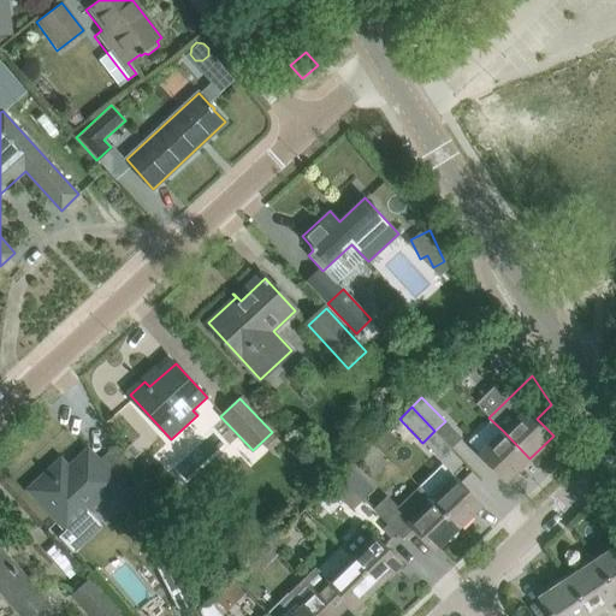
[(503,431),(479,454),(507,481),(529,458),(503,431)]
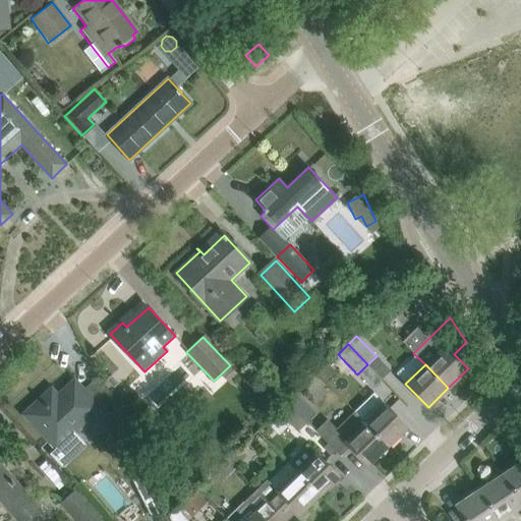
[(51,389),(23,414),(56,449),(100,407),(74,380),(58,395),(51,389)]
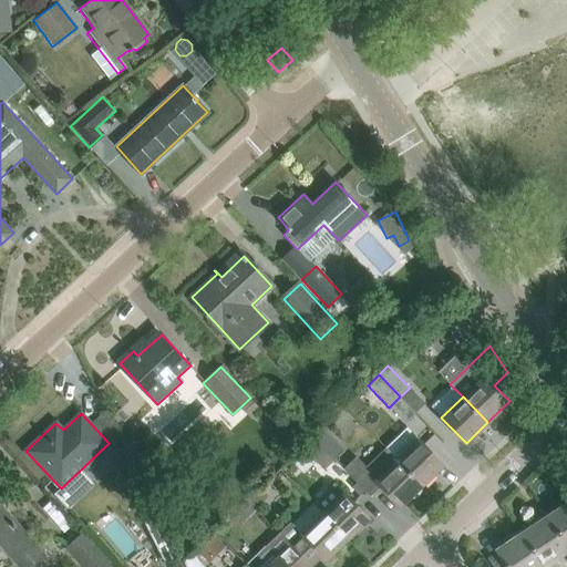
[(322,429),(312,437),(334,460),(344,451),(322,429)]
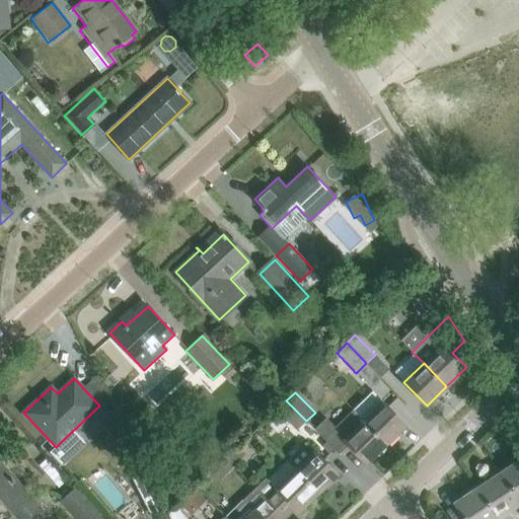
[(296,431),(306,421),(286,400),(277,411),(296,431)]
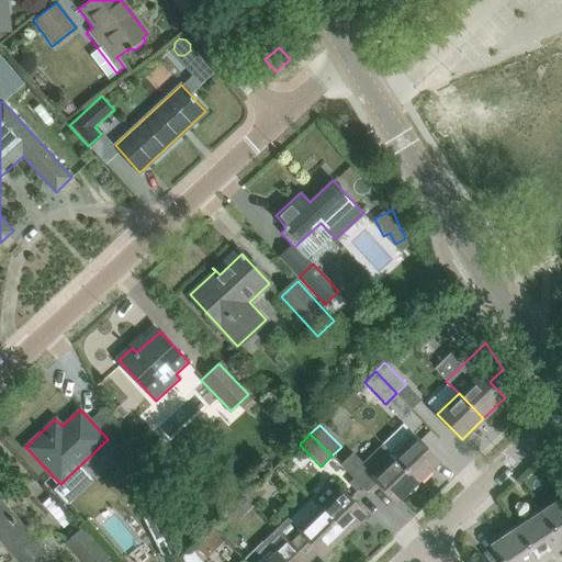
[(418,481),(440,460),(416,436),(394,456),(418,481)]
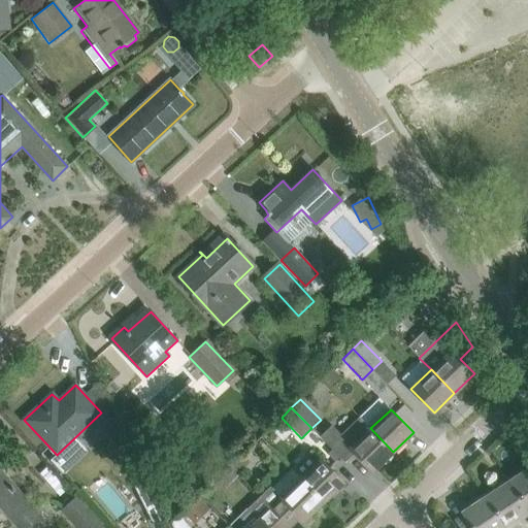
[(118,415),(103,422),(119,454),(134,447),(118,415)]
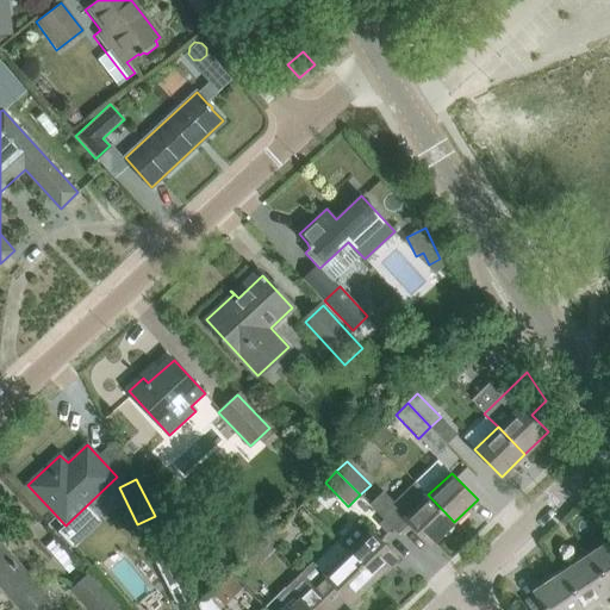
[(454,522),(428,495),(416,483),(393,504),(383,493),(371,506),(396,533),(408,521),(431,545),(454,522)]
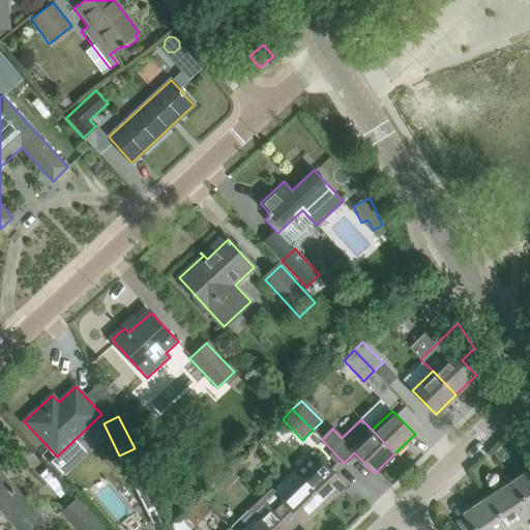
[(325,504),(345,484),(313,451),(293,471),(325,504)]
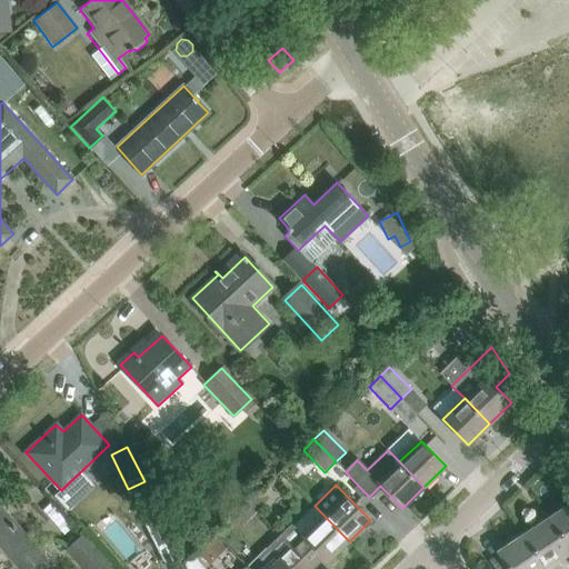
[(568,505),(549,518),(568,547),(568,505)]
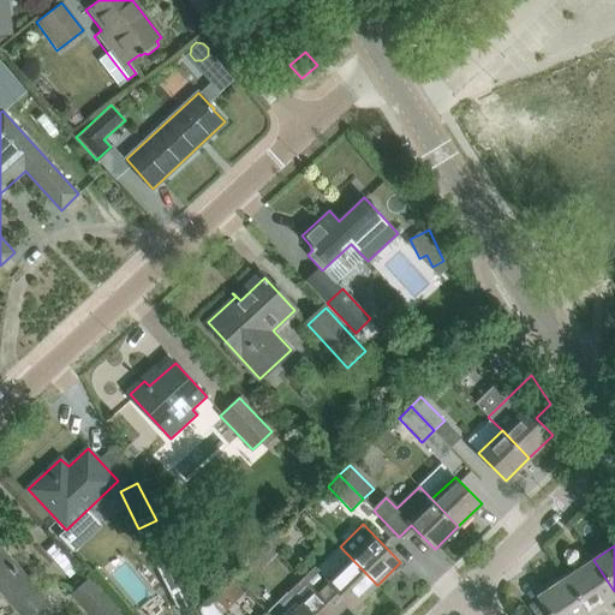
[(340,547),(316,569),(314,567),(303,578),(334,610),(345,598),(353,608),(377,585),(340,547)]
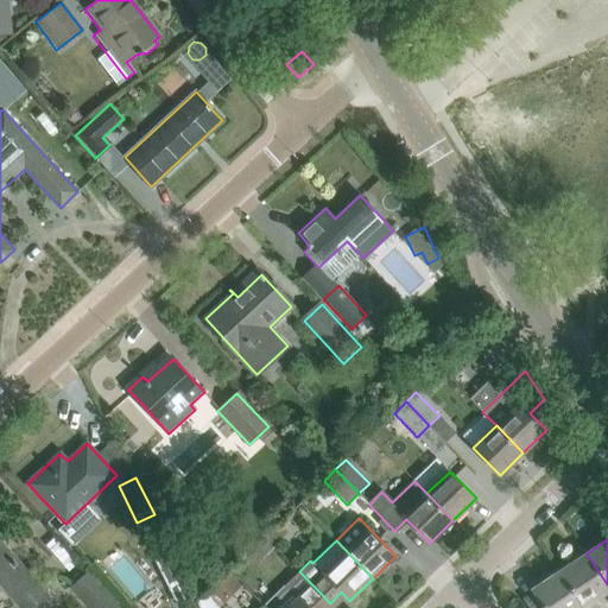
[(0,588),(4,586),(24,607),(26,607),(44,593),(0,544),(0,588)]
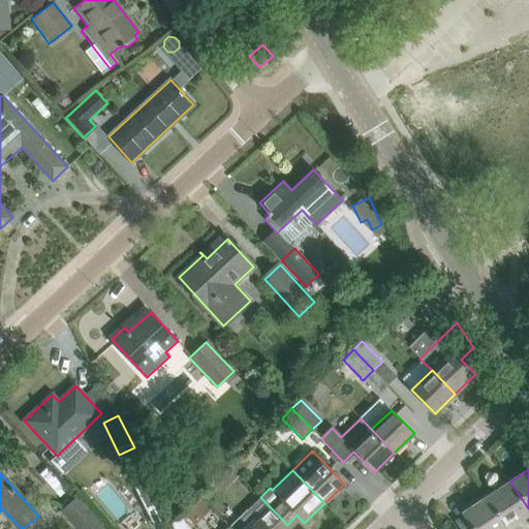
[(528,508),(510,481),(488,497),(507,528),(528,514),(528,508)]
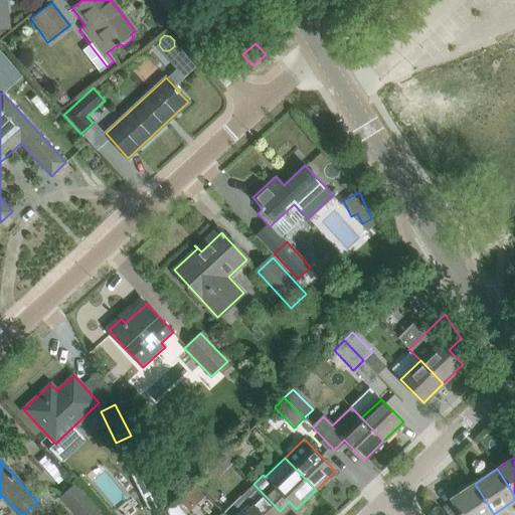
[(194,484),(179,498),(189,508),(204,494),(194,484)]
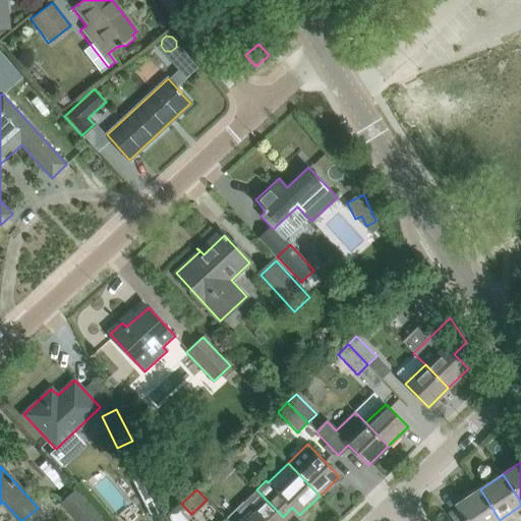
[(278,520),(282,517),(283,517),(256,489),(245,500),(256,511),(245,520),(278,520)]
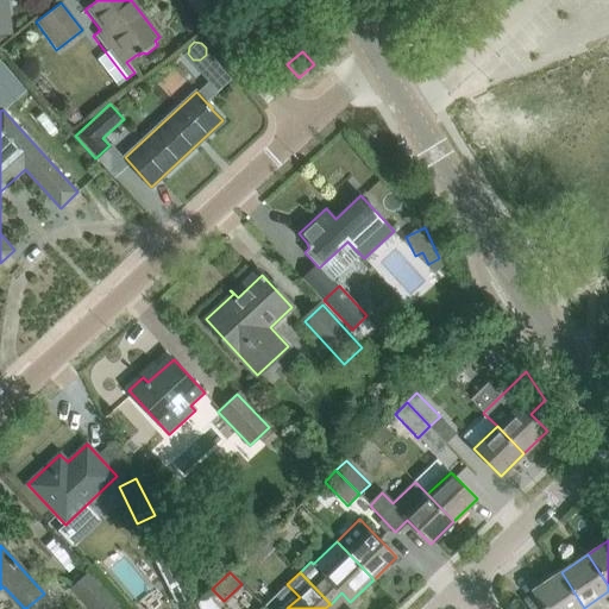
[(539,600),(528,606),(529,608),(582,608),(584,608),(562,572),(533,590),(539,600)]
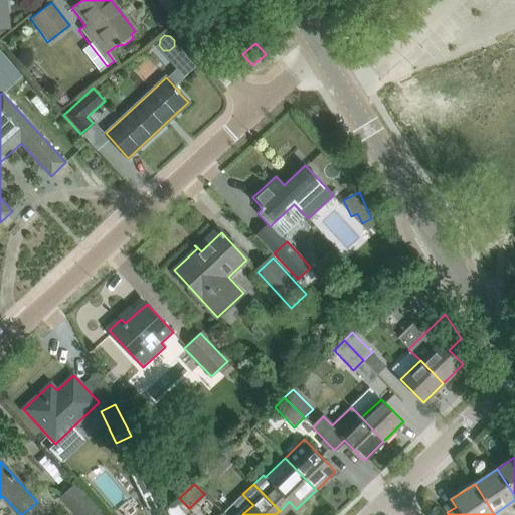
[(103,514),(75,485),(62,496),(78,514),(103,514)]
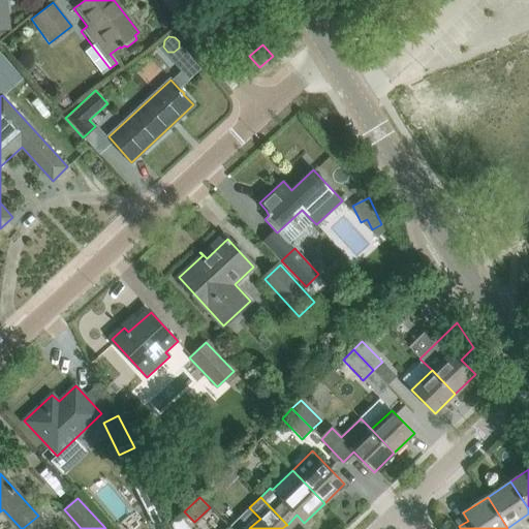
[(190,528),(179,517),(172,524),(174,528),(190,528)]
